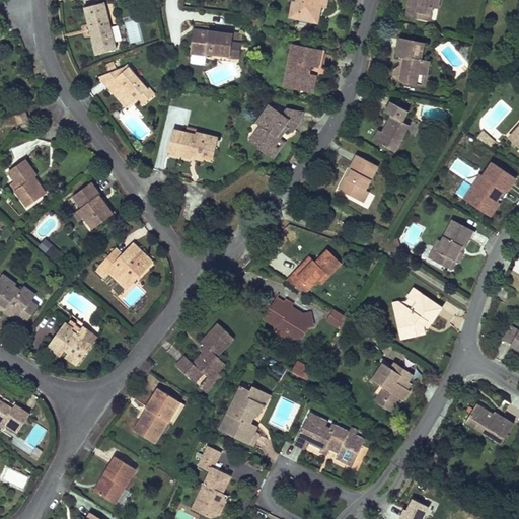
[(293,0),(292,4),(293,4),(292,11),(295,11),(294,15),(301,16),(300,19),(311,22),(312,19),(316,20),(317,15),(319,15),(321,6),(321,0),(293,0)]
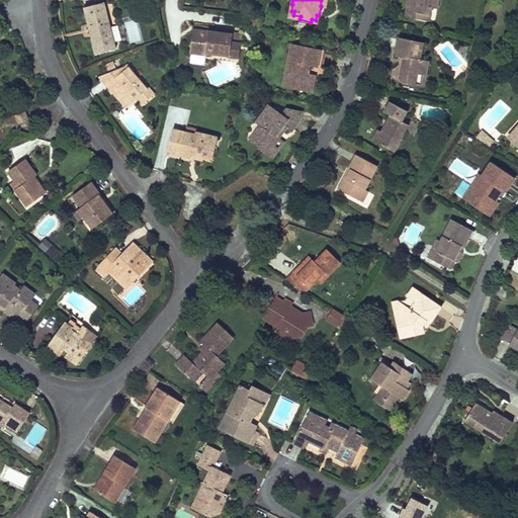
[(410,0),(411,0),(409,0),(408,0),(405,16),(415,19),(416,13),(430,15),(432,8),(436,9),(438,0),(410,0)]
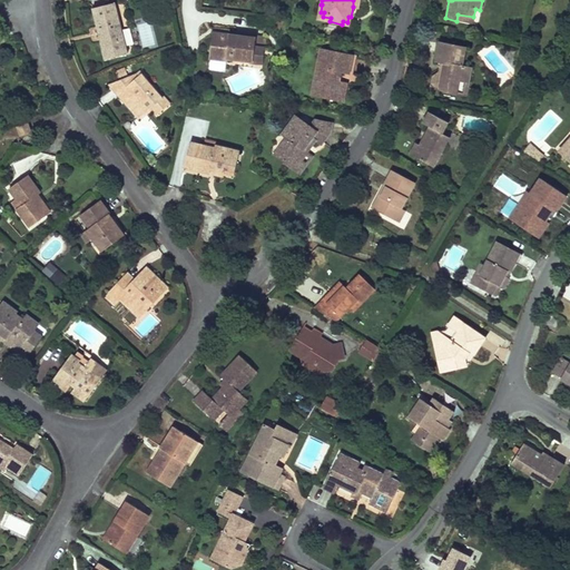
[(117,3),(95,9),(101,35),(107,59),(130,53),(117,3)]
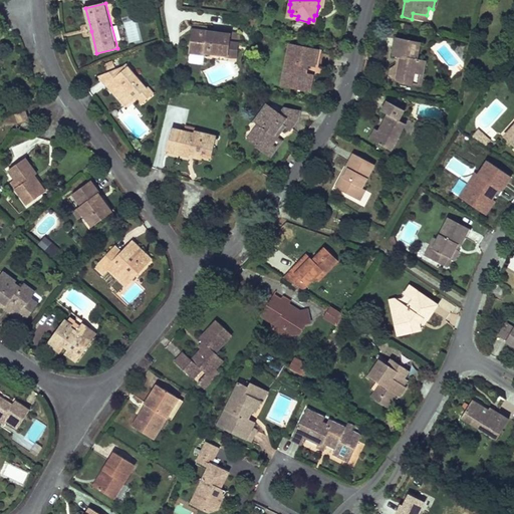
[(289,11),(287,18),(297,19),(298,16),(291,15),(292,11),(289,11)]
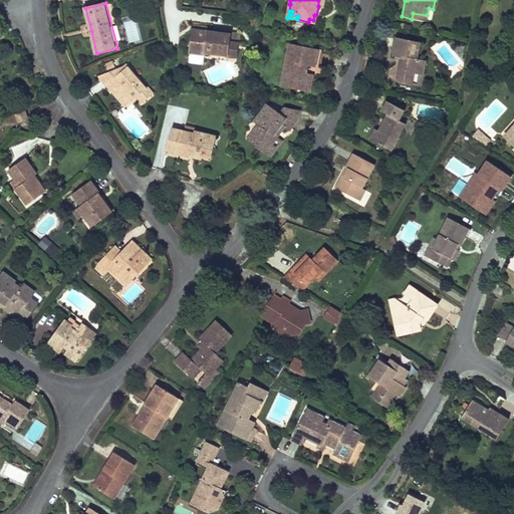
[(413,13),(412,19),(426,21),(427,15),(413,13)]
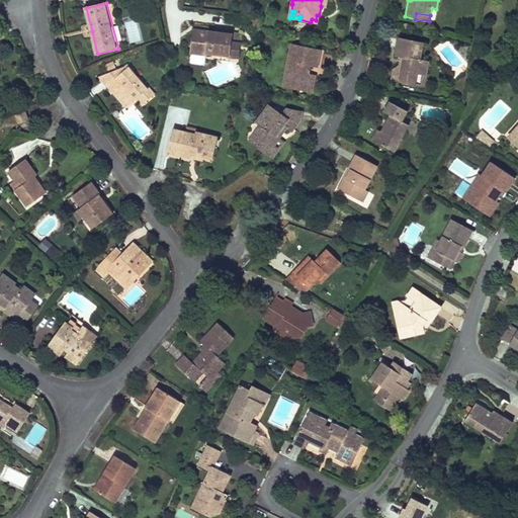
[(127,23),(128,33),(136,32),(136,23),(127,23)]
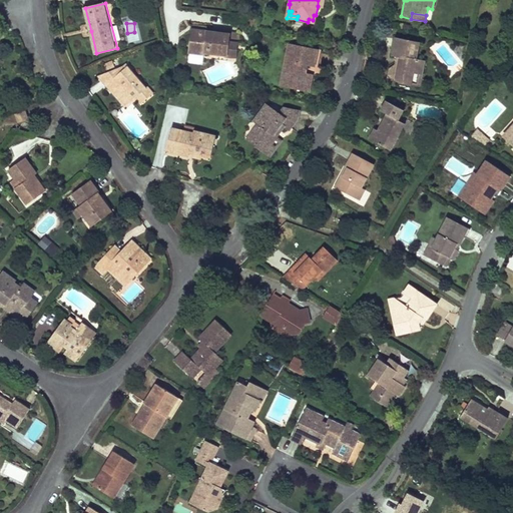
[(231,34),(191,29),(189,39),(187,52),(205,55),(205,53),(228,56),(230,42),(231,34)]
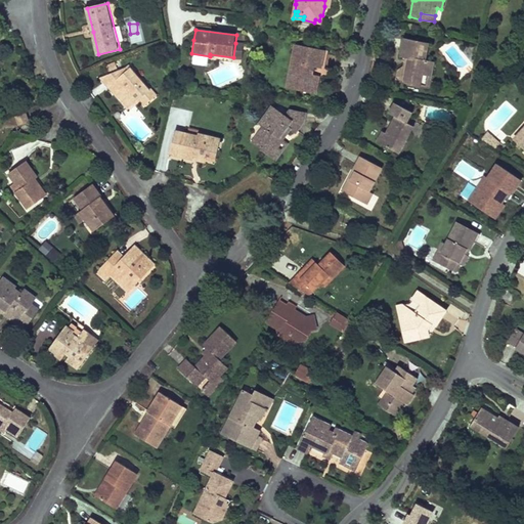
[(429,43),(404,38),(401,56),(406,57),(406,59),(409,60),(408,63),(405,66),(398,70),(407,84),(421,86),(423,74),(432,75),(434,61),(426,60),(429,43)]
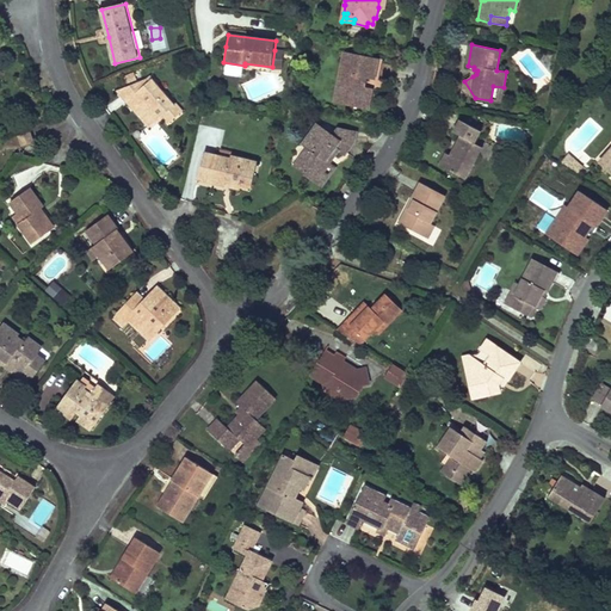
[(275,50),(272,67),(282,68),(284,51),(275,50)]
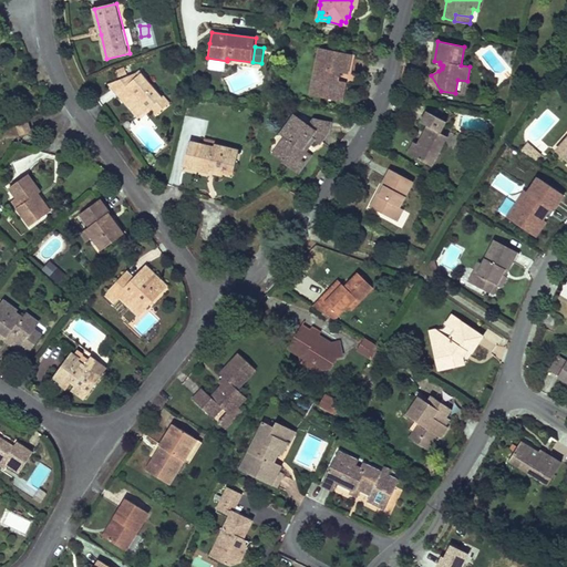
[(350,55),(319,49),(315,71),(318,71),(316,84),(322,85),(319,100),(340,104),(343,85),(338,84),(339,74),(346,76),(350,55)]
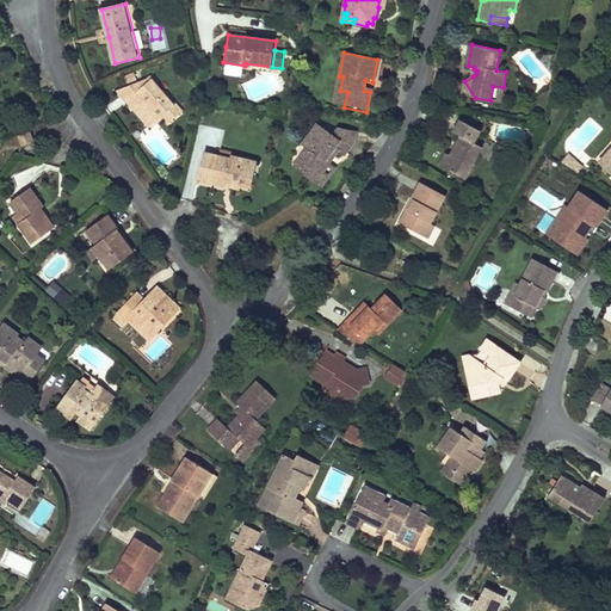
[(378,84),(382,61),(377,60),(372,82),(378,84)]
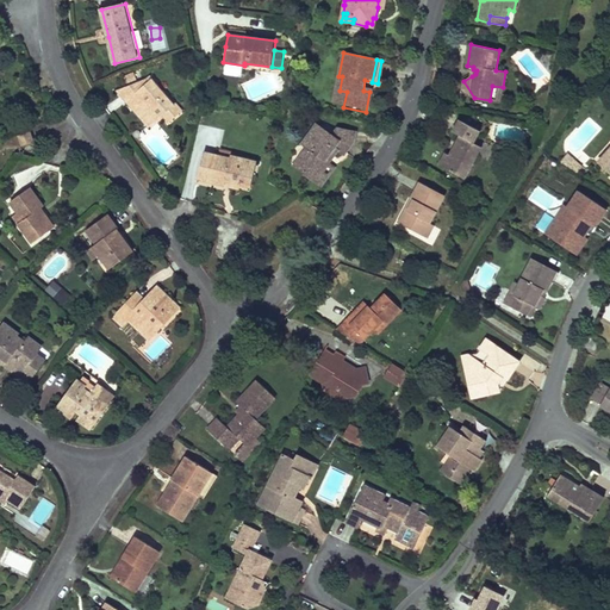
[(338,76),(331,105),(343,107),(347,92),(340,91),(342,76),(338,76)]
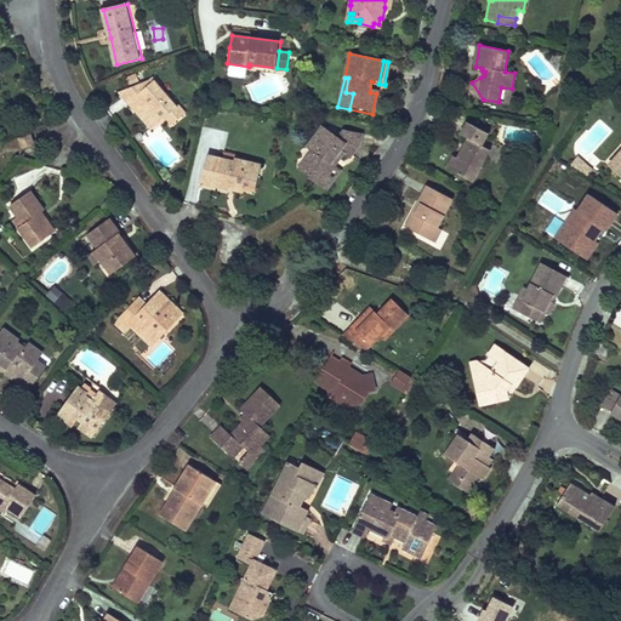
[(178,108),(155,80),(152,84),(151,80),(120,92),(132,107),(137,103),(142,110),(138,114),(144,121),(148,118),(155,126),(178,108)]
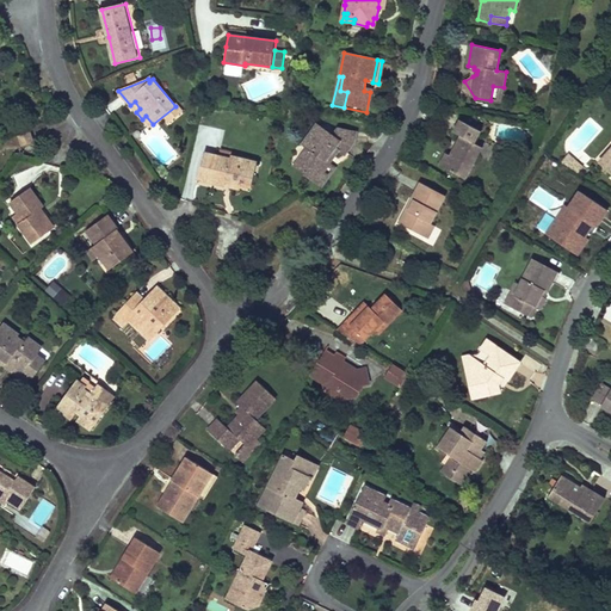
[(463,88),(462,96),(469,97),(475,98),(464,81),(463,88)]
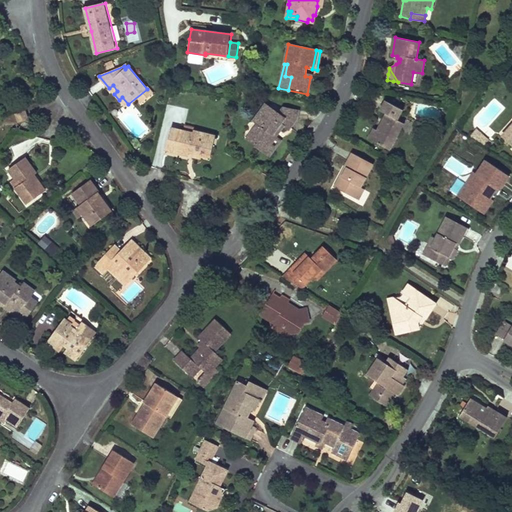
[(413,72),(411,84),(419,86),(422,73),(413,72)]
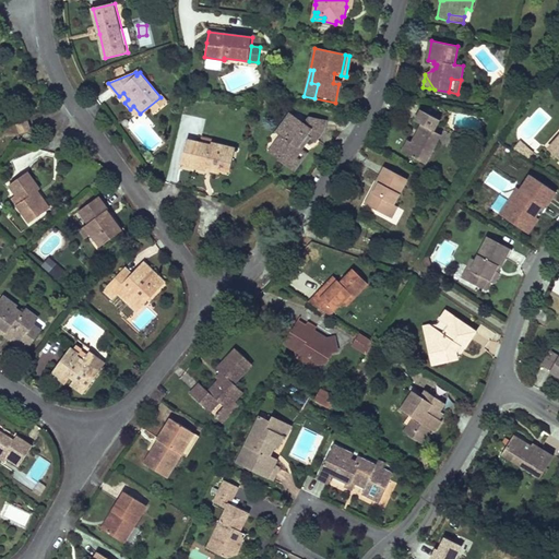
[(128,99),(123,93),(119,96),(125,103),(128,99)]
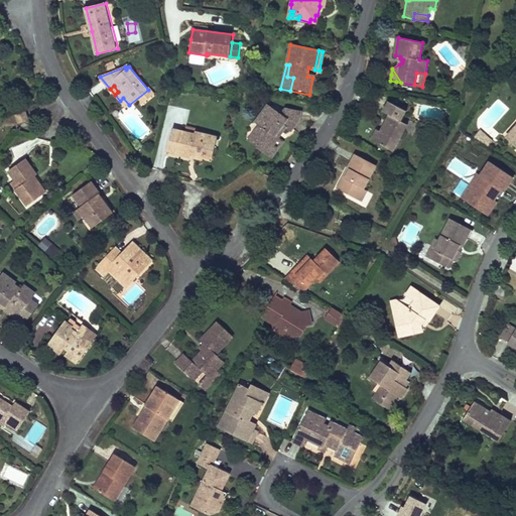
[(123,98),(120,101),(126,108),(129,105),(123,98)]
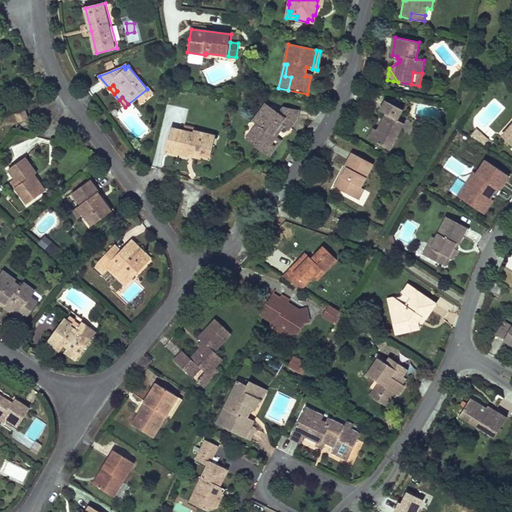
[(385,99),(380,108),(386,111),(381,120),(377,128),(374,127),(368,138),(391,150),(402,129),(395,125),(398,119),(404,108),(385,99)]
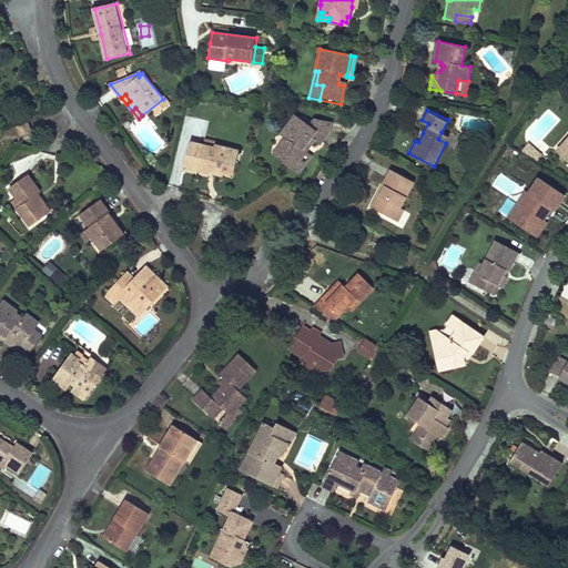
[(315,119),(310,125),(295,115),(282,134),(286,138),(277,151),(286,158),(283,162),(293,169),(306,150),(302,148),(306,141),(311,144),(315,138),(321,142),(330,130),(331,121),(315,119)]
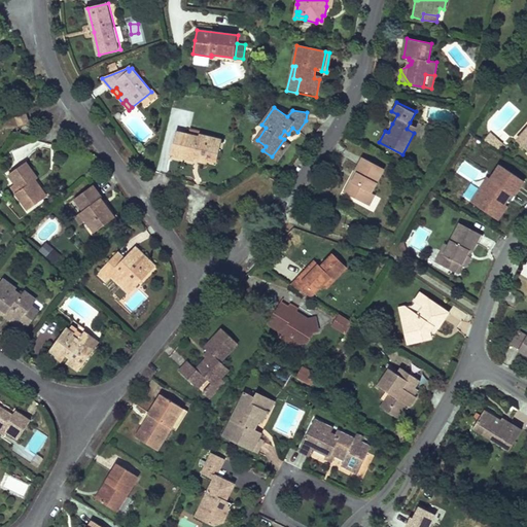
[(30,123),(26,113),(16,117),(20,126),(30,123)]
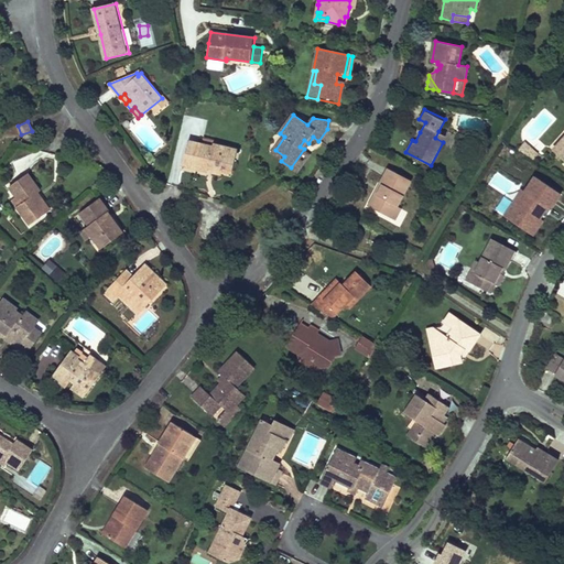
[(446,136),(438,131),(435,138),(443,142),(446,136)]
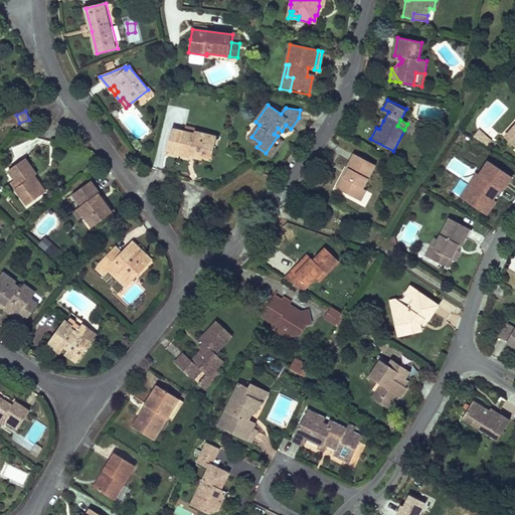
[(437,131),(443,135),(449,126),(442,122),(437,131)]
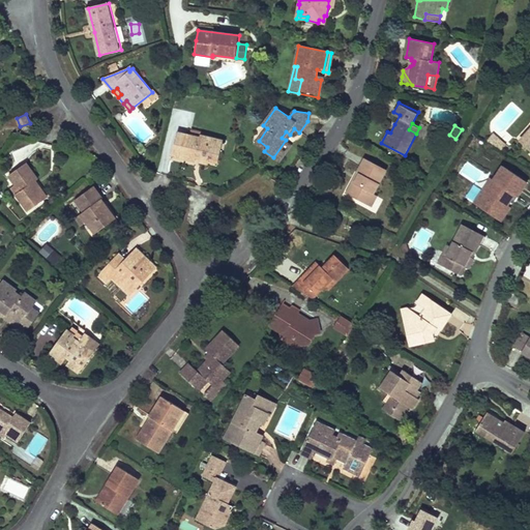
[(529,128),(521,140),(529,148),(529,128)]
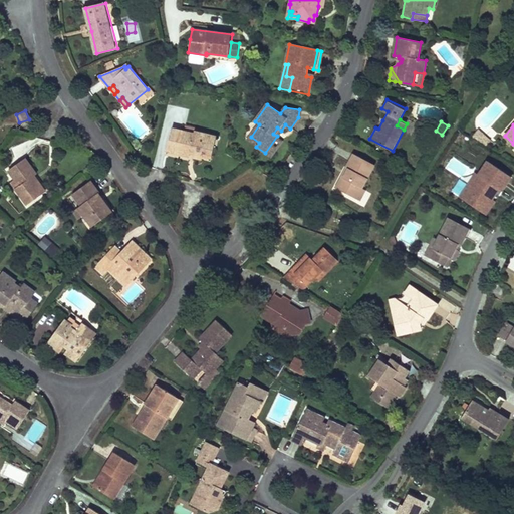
[(193,135),(172,129),(166,151),(189,157),(191,151),(194,152),(193,154),(203,157),(203,153),(212,155),(217,138),(194,132),(193,135)]
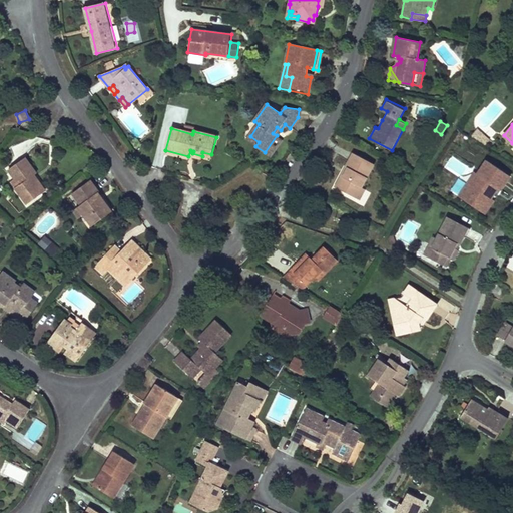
[(477,129),(472,137),(478,140),(483,133),(477,129)]
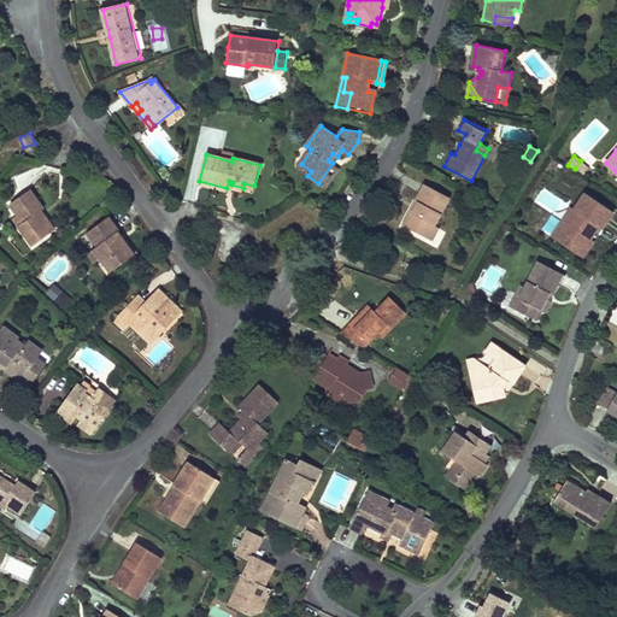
[(581,160),(575,169),(586,175),(591,166),(581,160)]
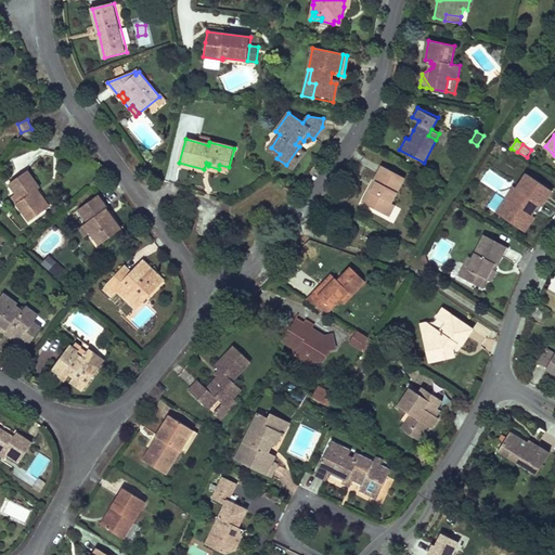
[(292,168),(305,150),(299,146),(286,165),(292,168)]
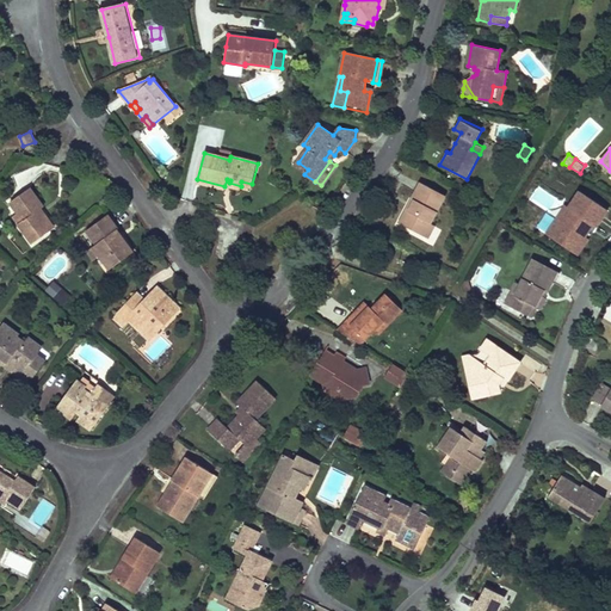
[(308,170),(298,162),(295,167),(304,174),(308,170)]
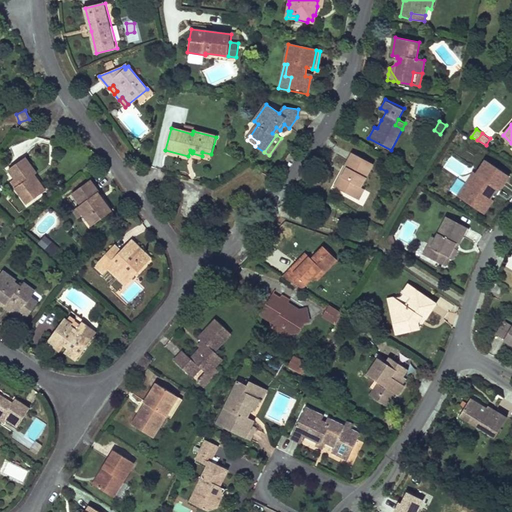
[(193,151),(190,150),(188,156),(201,160),(202,156),(192,153),(193,151)]
